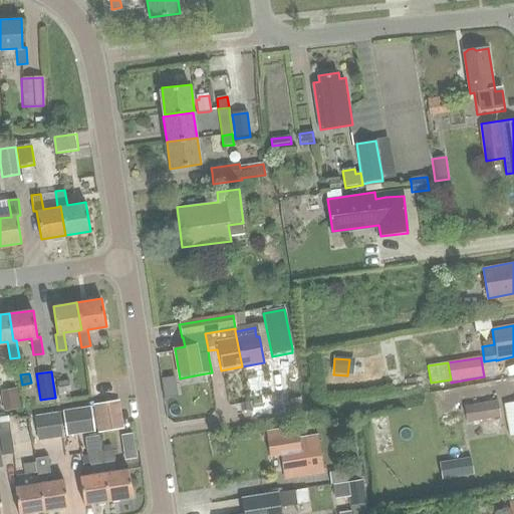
[(69,381),(56,382),(58,394),(70,392),(69,381)]
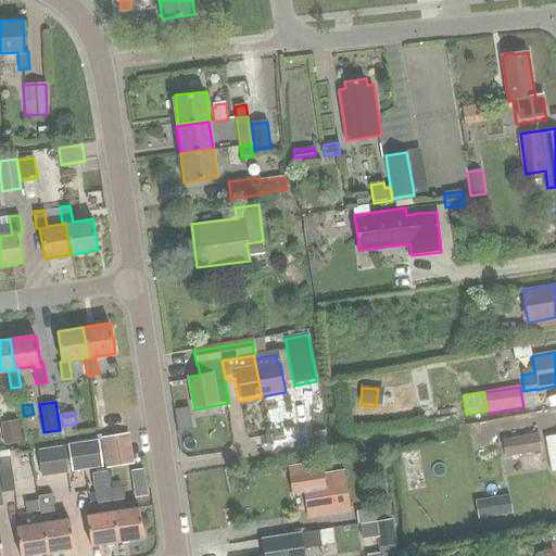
[(127,426),(126,413),(104,414),(105,428),(127,426)]
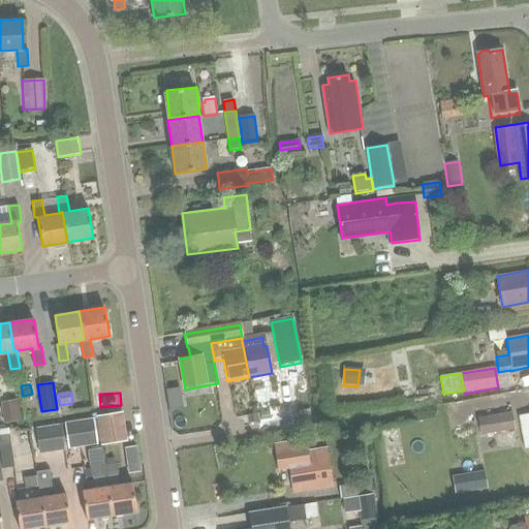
[(1,403),(4,424),(21,422),(18,400),(1,403)]
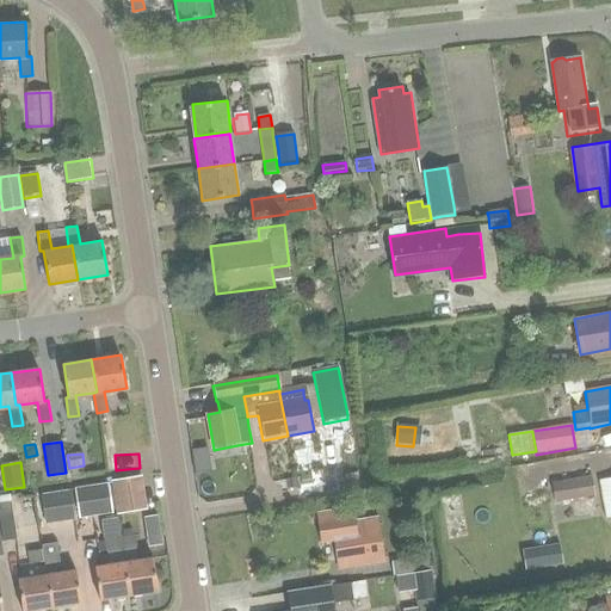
[(551,482),(555,503),(594,497),(591,476),(551,482)]
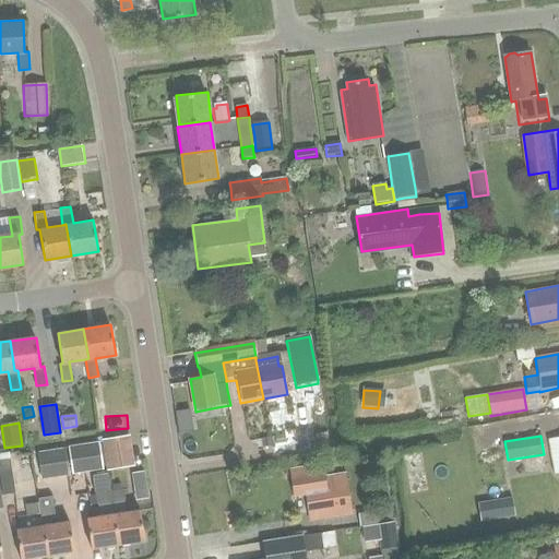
[(129,437),(103,441),(108,472),(133,467),(129,437)]
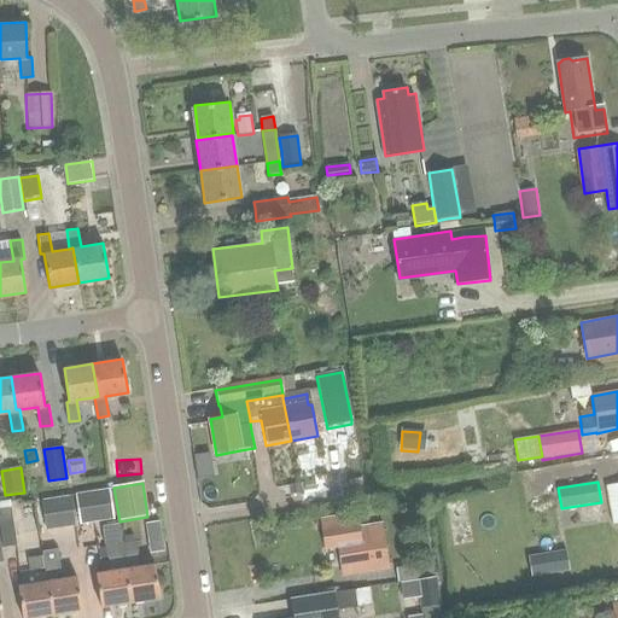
[(298,485),(289,488),(290,495),(290,496),(299,495),(298,485)]
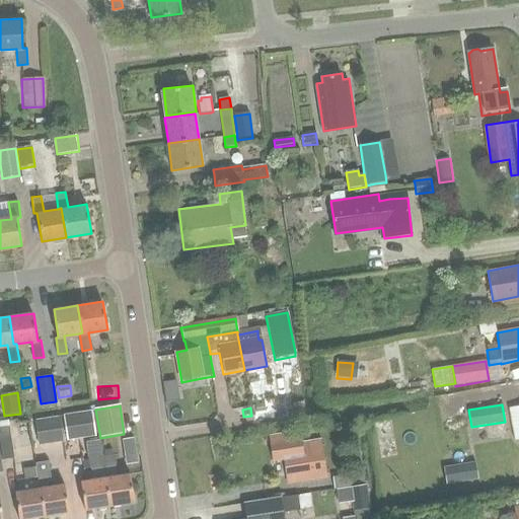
[(92,414),(65,418),(68,442),(96,437),(92,414)]
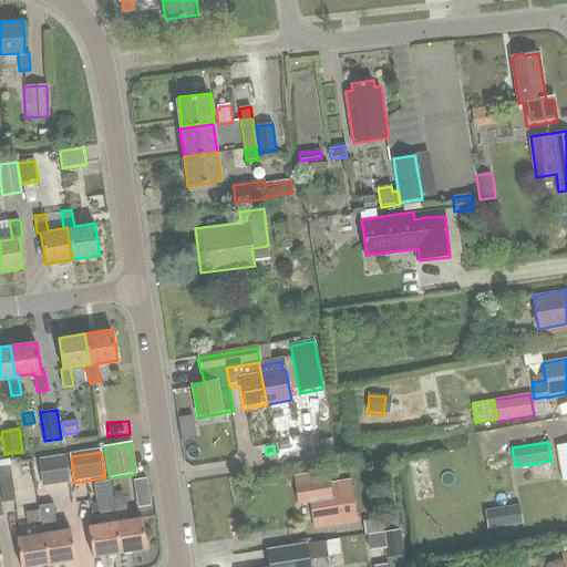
[(65,455),(38,460),(42,487),(69,483),(65,455)]
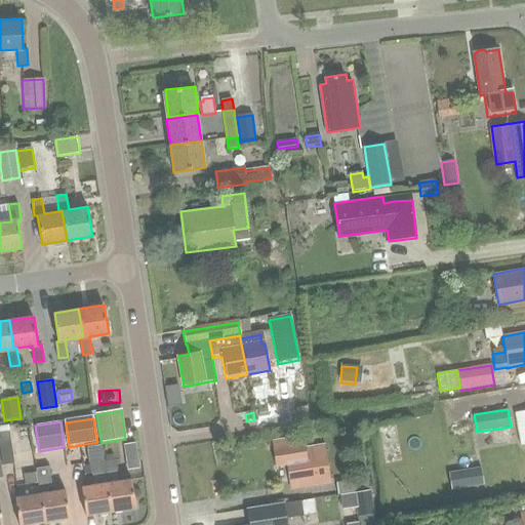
[(8,427),(0,428),(0,447),(3,467),(7,466),(13,465),(8,427)]
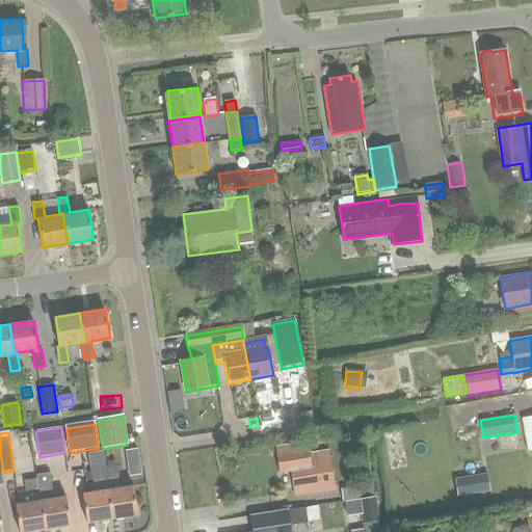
[(462,439),(463,459),(485,458),(484,437),(462,439)]
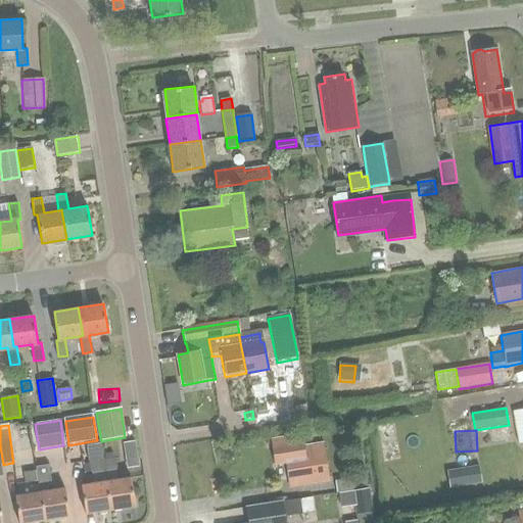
[(294,485),(330,480),(325,443),(304,446),(302,434),(272,438),(276,464),(287,462),(289,479),(293,479),(294,485)]
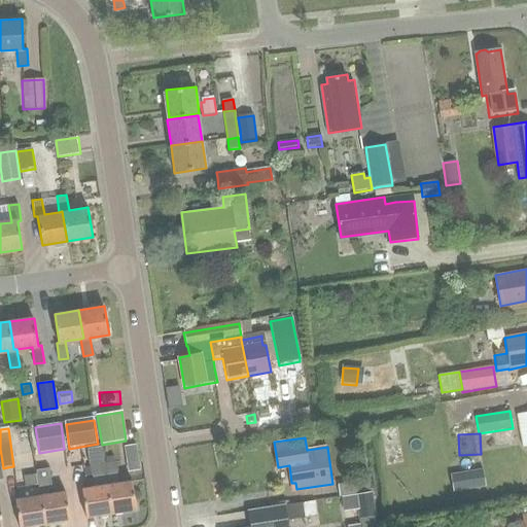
[(355,483),(338,486),(339,497),(372,492),(369,477),(364,450),(350,452),(355,483)]
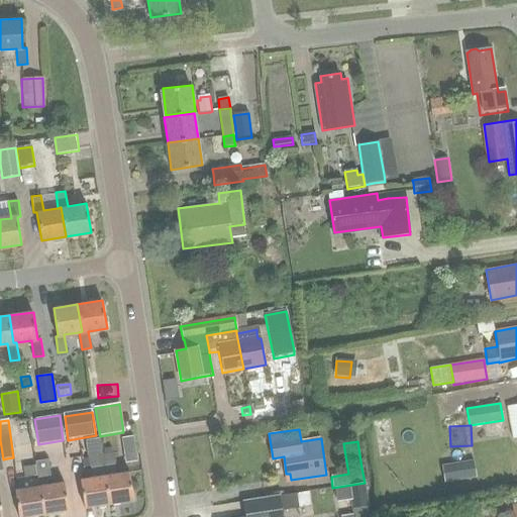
[(114,451),(101,453),(109,505),(133,501),(129,472),(116,474),(114,461),(115,461),(114,451)]
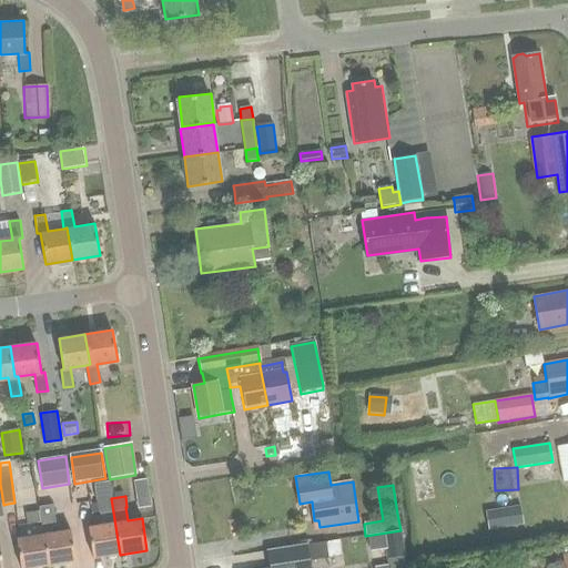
[(101,525),(88,527),(92,559),(120,555),(111,498),(97,500),(99,511),(101,525)]
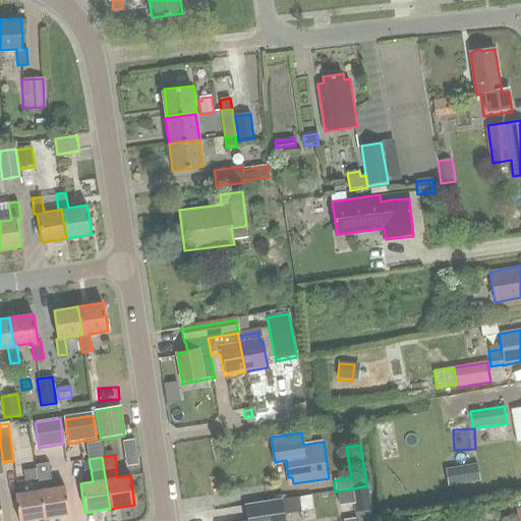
[(478,465),(445,470),(446,475),(448,487),(480,482),(478,465)]
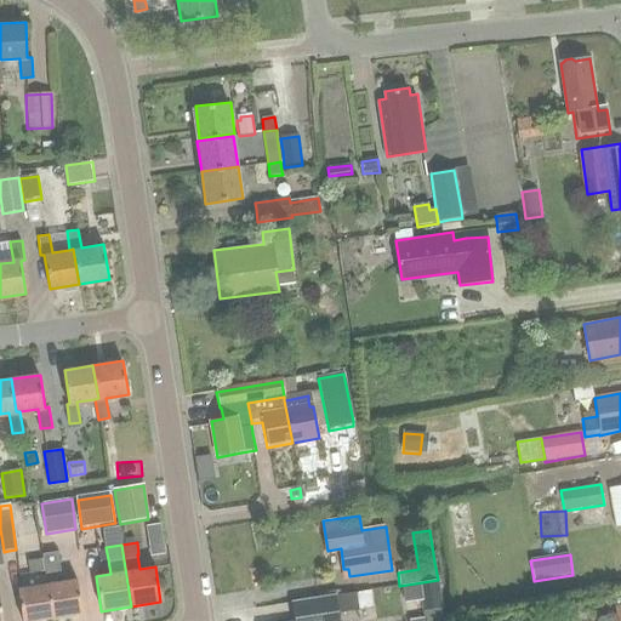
[(58,556),(43,558),(43,562),(44,569),(45,574),(46,584),(47,584),(52,619),(83,614),(77,579),(62,581),(60,567),(58,556)]
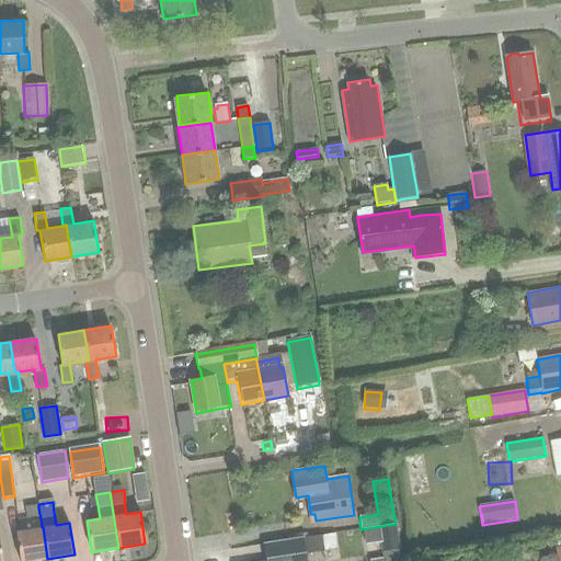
[(25,510),(24,510),(26,521),(41,518),(39,514),(38,507),(25,510)]
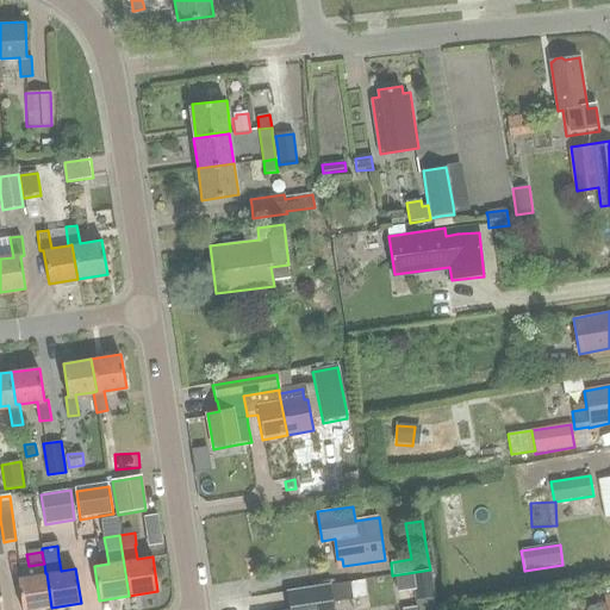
[(431,571),(412,574),(415,590),(417,609),(435,609),(434,599),(436,599),(431,571)]
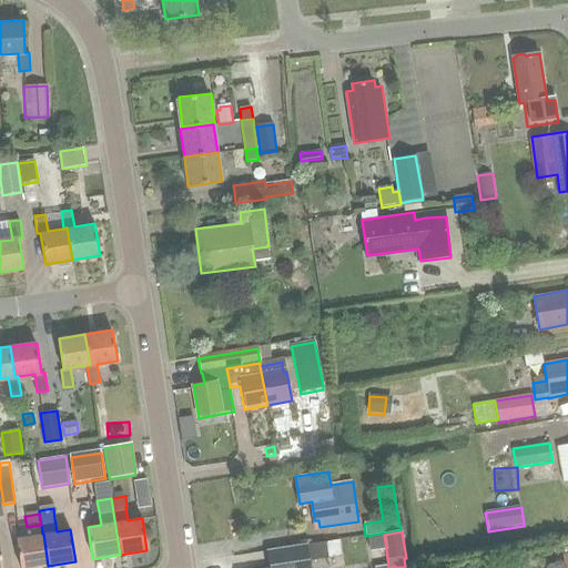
[(42,534),(16,538),(20,567),(33,567),(48,566),(43,534),(42,534)]
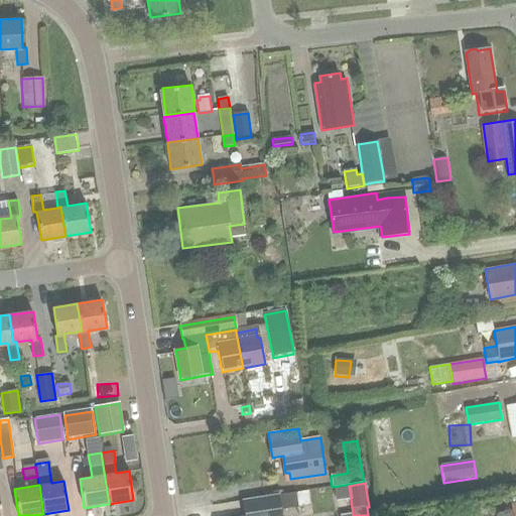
[(349,486),(335,488),(338,501),(351,499),(349,486)]
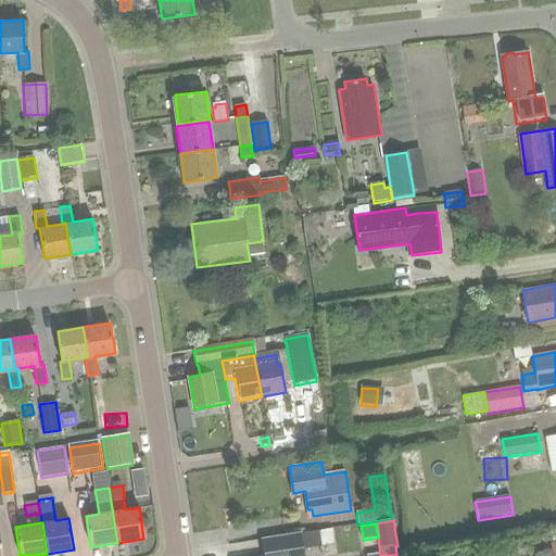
[(267,555),(302,555),(302,553),(302,551),(320,548),(318,532),(300,535),(299,532),(265,538),(267,555)]
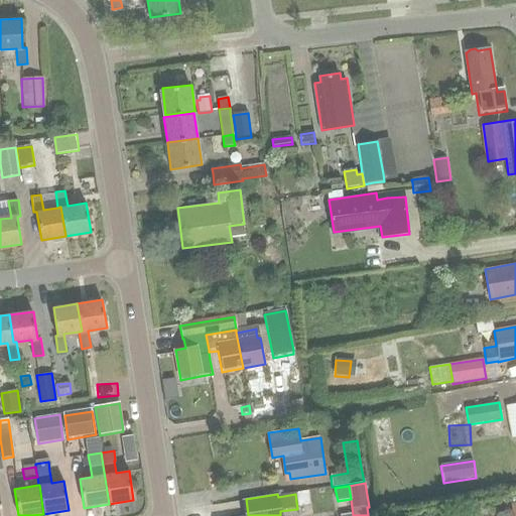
[(515,515),(515,503),(511,505),(512,512),(509,513),(508,511),(504,512),(504,514),(498,515),(497,515),(515,515)]
